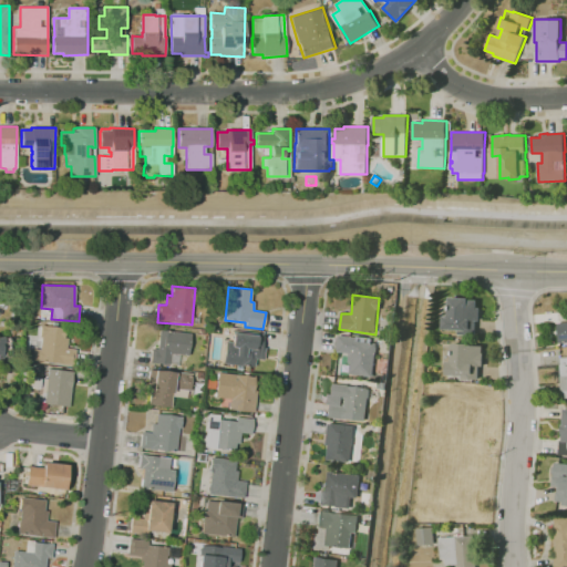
[(450,297),(449,317),(443,317),(442,329),(457,330),(457,334),(475,336),(475,320),(478,321),(480,307),(477,307),(477,300),(468,300),(468,298),(450,297)]
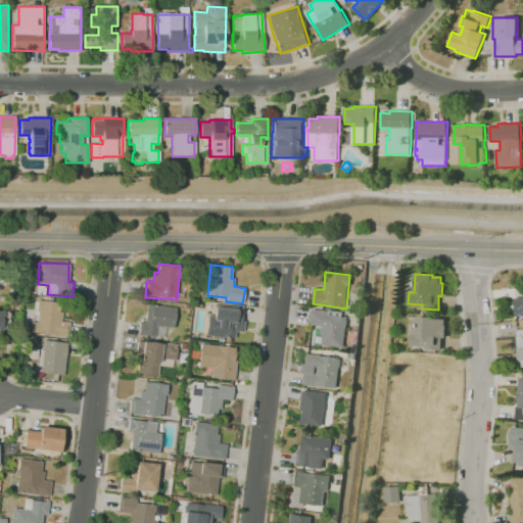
[(522,318),(515,319),(514,297),(522,296),(522,318)]
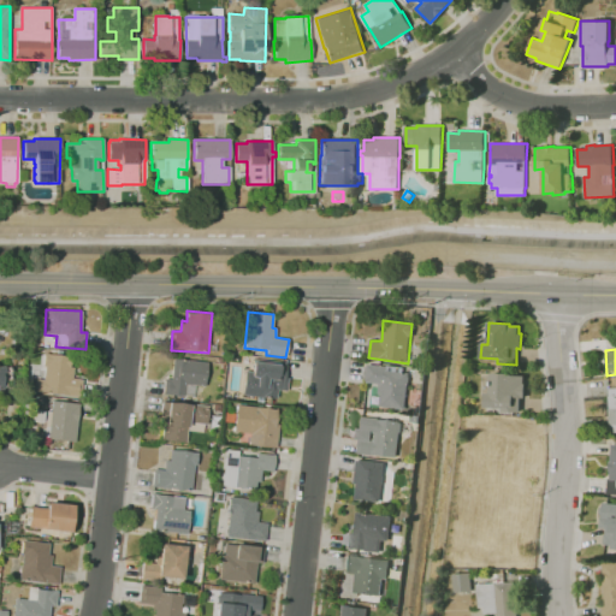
[(43,354),(75,357),(72,377),(82,379),(80,398),(34,392),(36,378),(43,379),(45,366),(42,366),(43,354)]
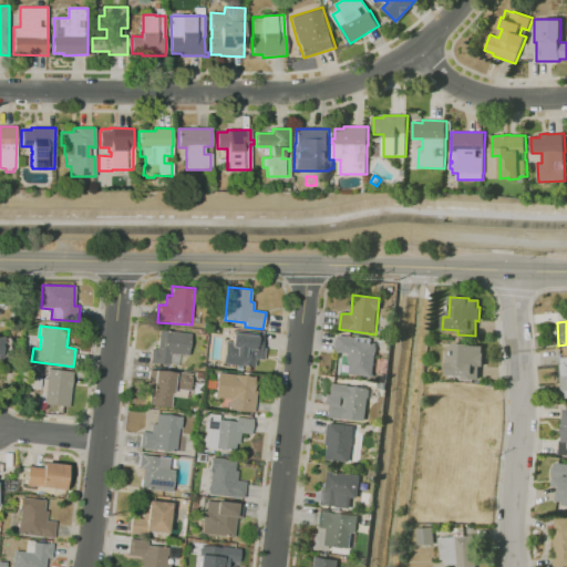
[(160,330),(157,349),(152,348),(151,362),(169,364),(171,353),(188,356),(191,333),(160,330)]
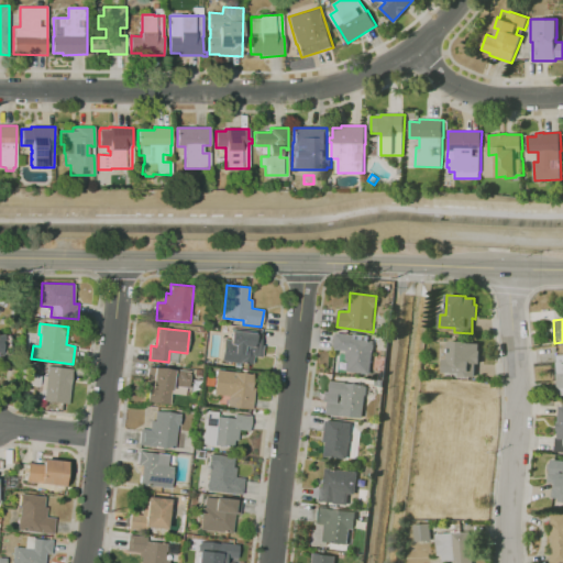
[(225,331),(221,362),(253,363),(253,356),(261,356),(263,337),(261,335),(261,331),(232,328),(231,332),(225,331)]
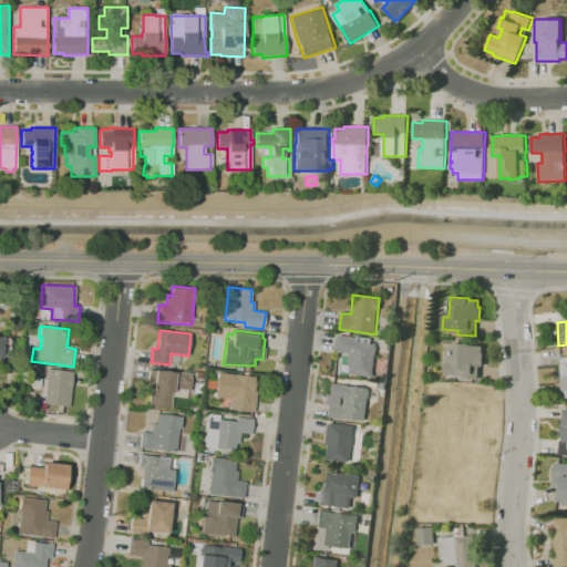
[(339,334),(337,352),(350,352),(349,362),(352,362),(351,373),(373,377),(377,343),(357,341),(358,337),(339,334)]
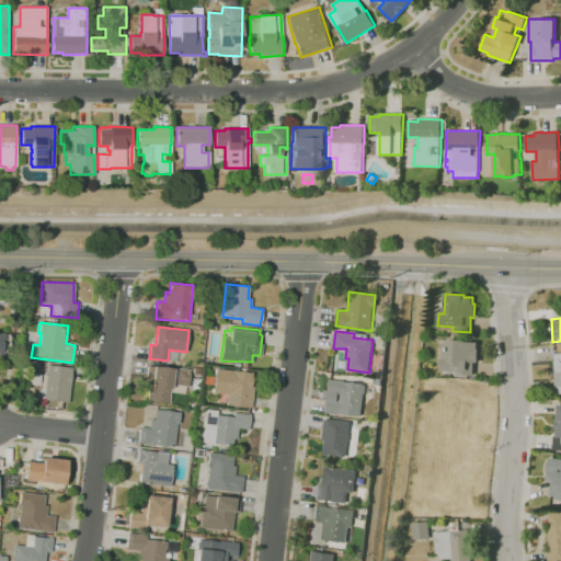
[(478,342),(478,362),(473,362),(473,376),(457,375),(457,371),(441,370),(443,357),(446,357),(447,340),(466,340),(466,342),(478,342)]
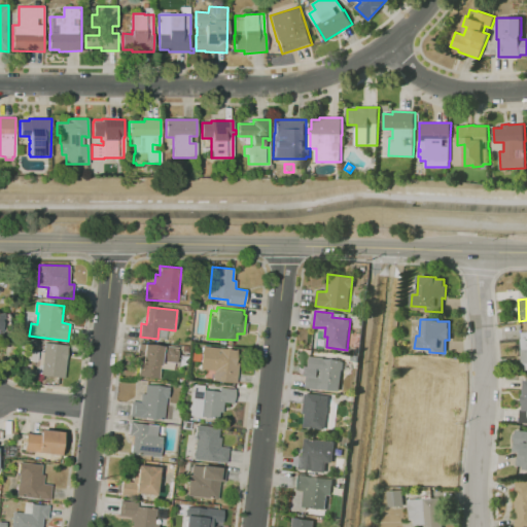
[(26,339),(26,346),(37,347),(37,340),(26,339)]
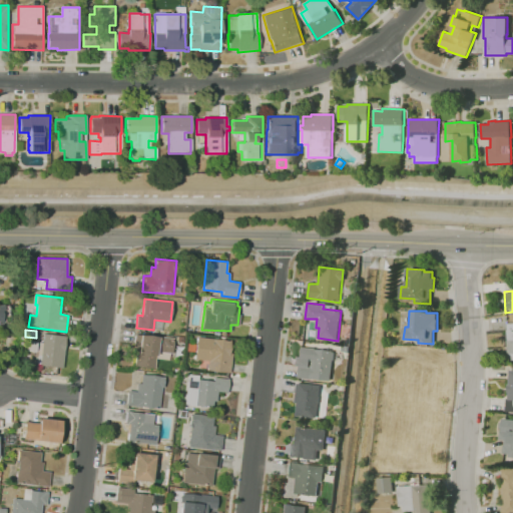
[(134,333),(131,367),(154,369),(156,352),(171,353),(173,338),(134,333)]
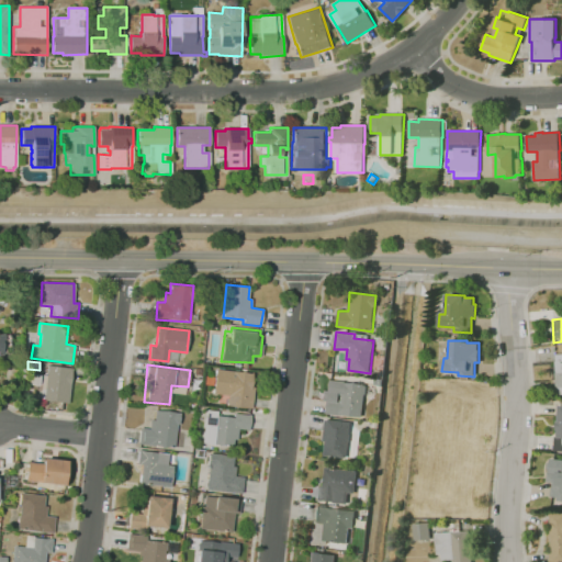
[(47,366),(46,375),(42,374),(38,398),(44,398),(43,401),(69,402),(71,368),(47,366)]
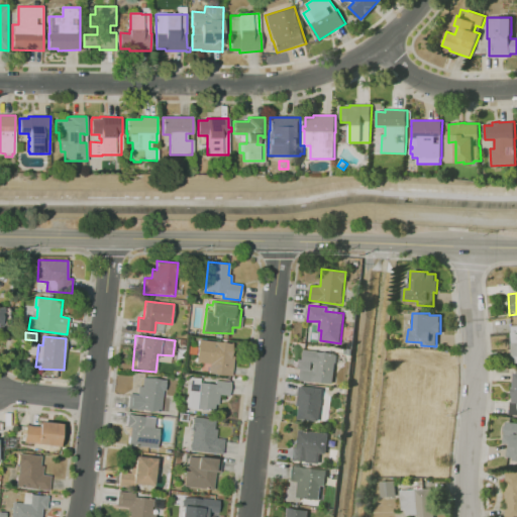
[(199,339),(196,364),(210,365),(208,374),(231,376),(233,356),(230,356),(232,343),(199,339)]
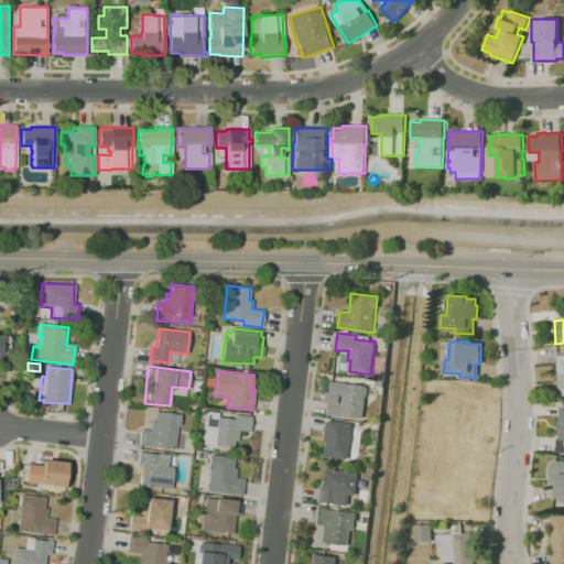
[(332,381),(368,386),(364,420),(327,416),(329,402),(327,402),(328,391),(331,391),(332,381)]
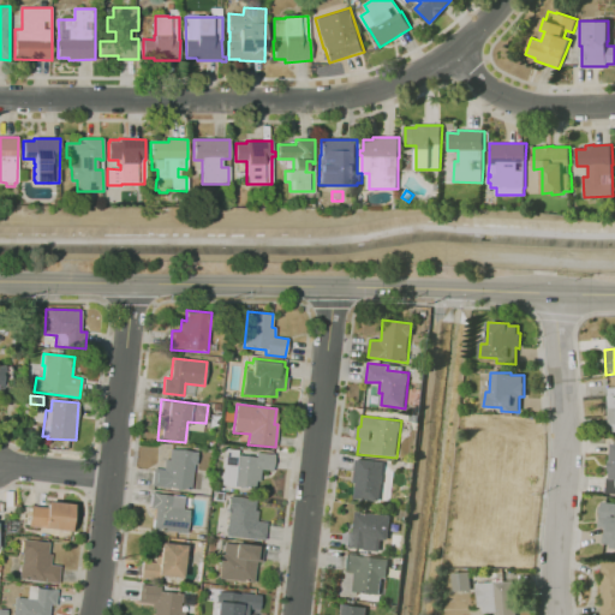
[(196,452),(196,464),(192,464),(190,488),(151,485),(154,467),(163,469),(165,459),(168,459),(169,448),(196,452)]
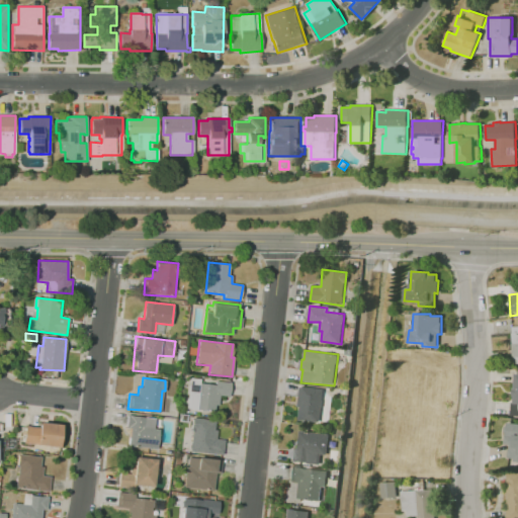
[(231,381),(229,397),(219,396),(218,413),(185,409),(189,377),(200,378),(199,382),(217,384),(217,380),(231,381)]
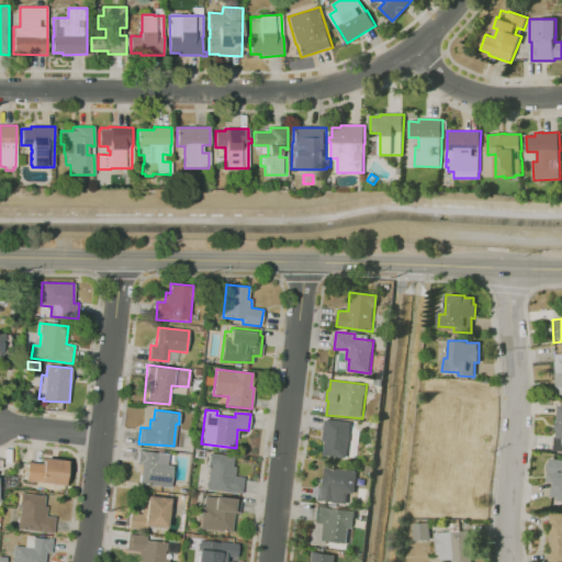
[(326,419),(350,422),(348,459),(323,456),(326,419)]
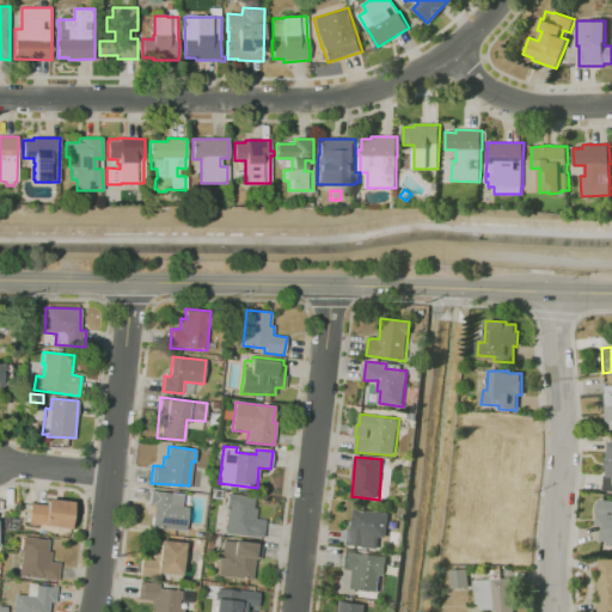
[(151,490),(150,505),(154,505),(152,527),(187,530),(189,507),(182,506),(183,494),(151,490)]
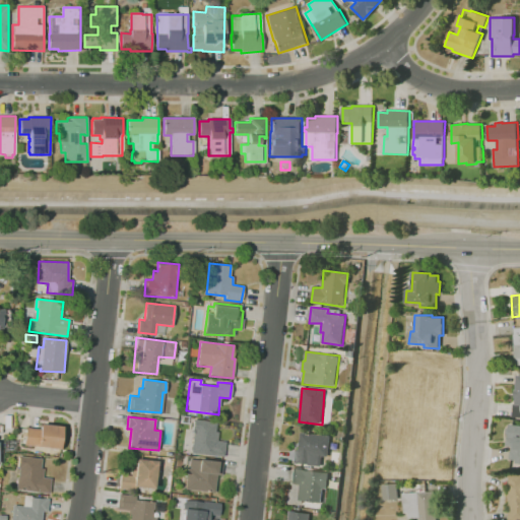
[(215,424),(214,432),(217,432),(216,441),(225,441),(223,457),(191,453),(194,421),(215,424)]
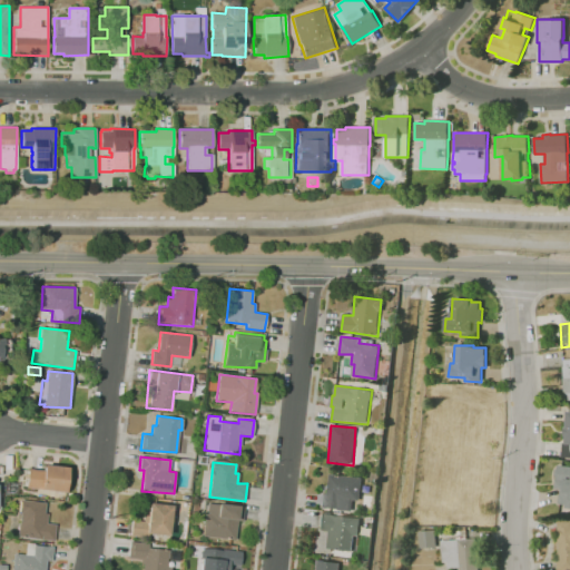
[(67,467),(66,492),(26,489),(27,469),(42,470),(42,464),(67,467)]
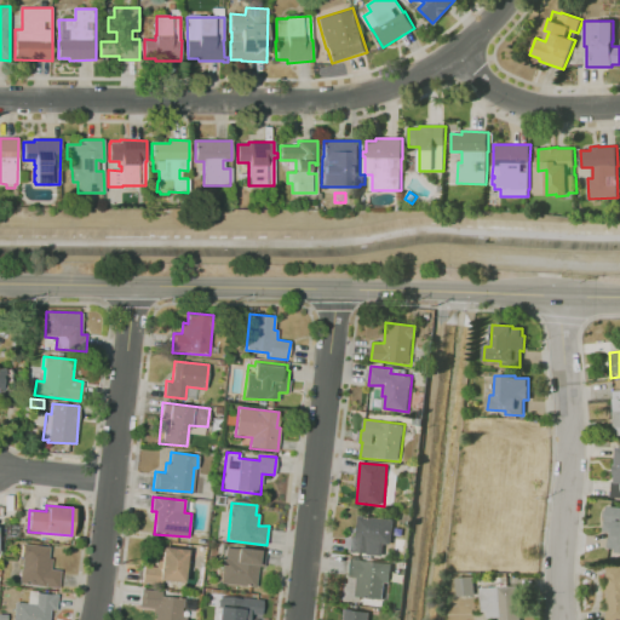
[(607,506),(619,506),(619,554),(616,554),(616,549),(607,547),(609,532),(603,532),(607,506)]
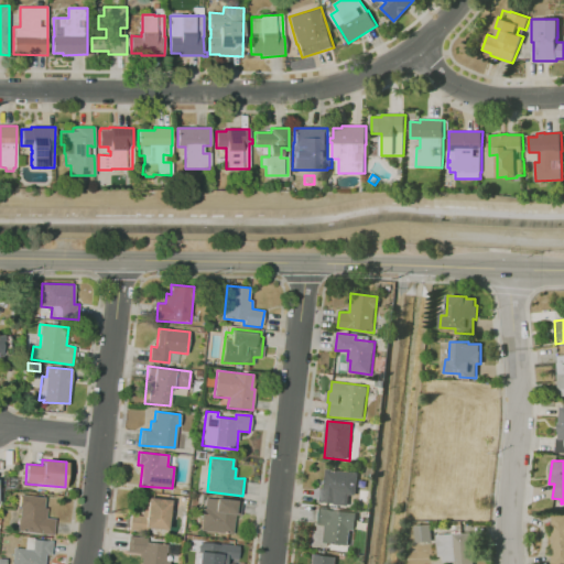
[(325,489),(320,488),(318,502),(348,506),(349,495),(356,495),(358,473),(327,469),(325,489)]
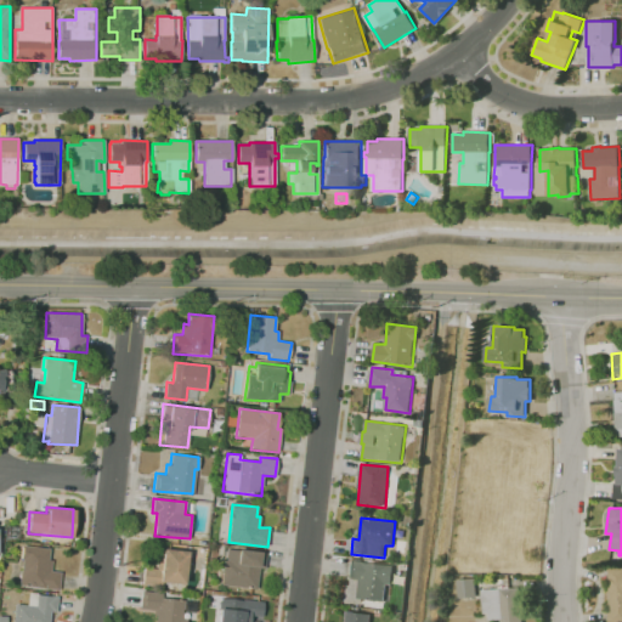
[(58,591),(61,572),(51,571),(52,561),(47,561),(49,549),(22,546),(21,558),(22,558),(18,586),(58,591)]
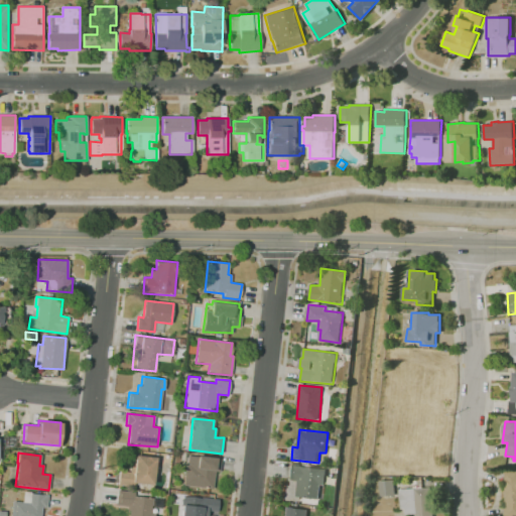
[(215,472),(219,472),(221,458),(187,455),(183,486),(213,489),(215,472)]
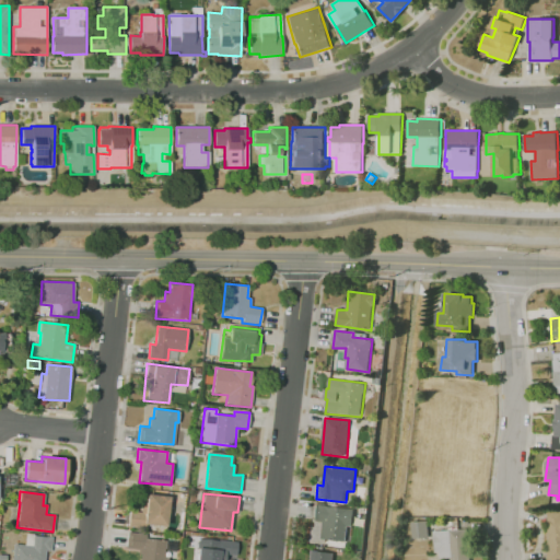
[(128,526),(144,528),(144,524),(167,526),(170,497),(142,494),(140,512),(129,511),(128,526)]
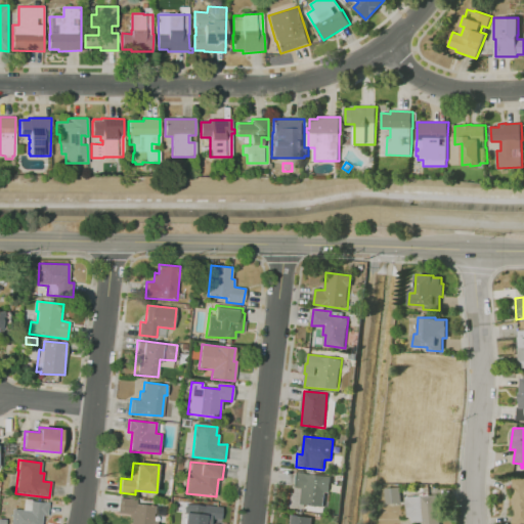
[(295,472),(332,477),(331,493),(325,492),(324,508),(300,505),(302,486),(293,486),(295,472)]
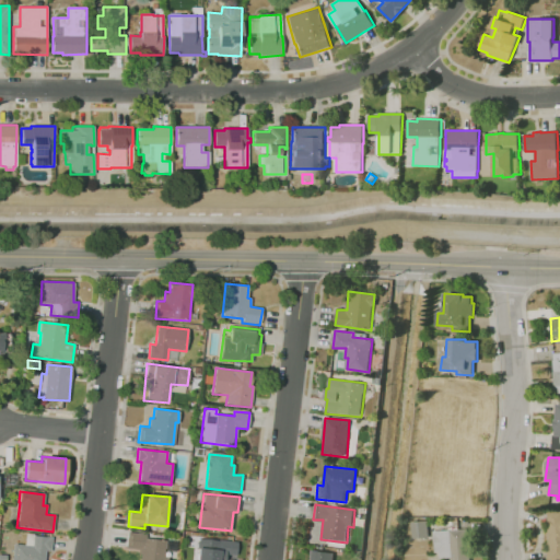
[(546,559),(547,512),(559,510),(559,559),(546,559)]
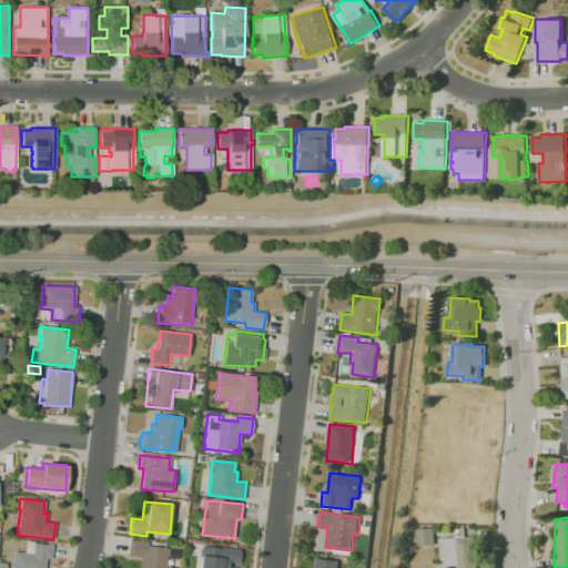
[(434,528),(435,546),(413,548),(412,530),(434,528)]
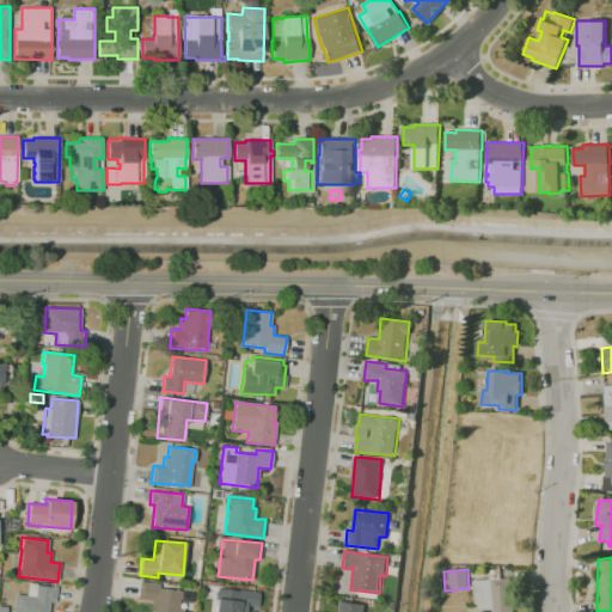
[(473,581),(512,576),(514,611),(491,611),(491,610),(481,611),(481,603),(475,604),(473,581)]
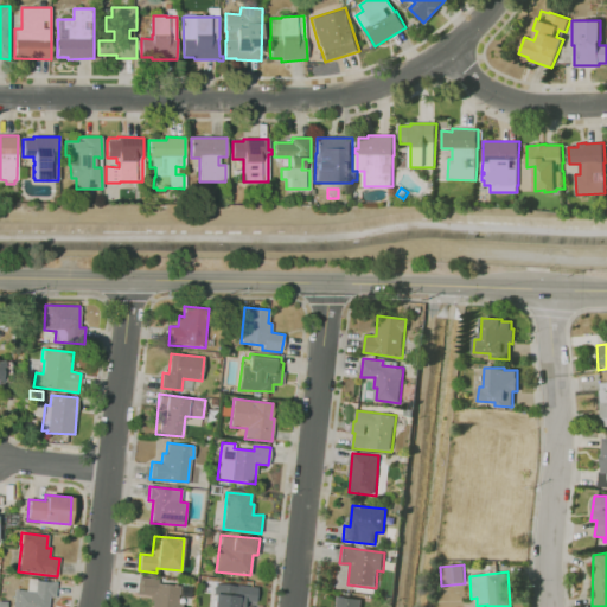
[(180,586),(177,606),(151,606),(152,600),(149,600),(151,595),(136,594),(138,575),(157,579),(157,583),(180,586)]
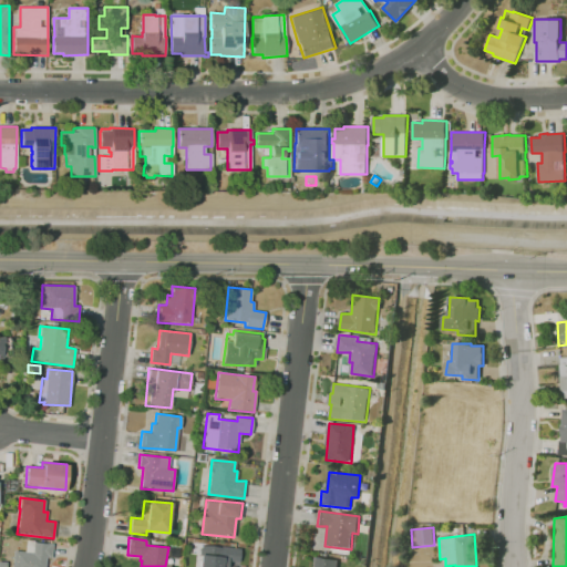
[(10,566),(12,553),(32,555),(33,544),(52,546),(50,559),(44,559),(43,566),(10,566)]
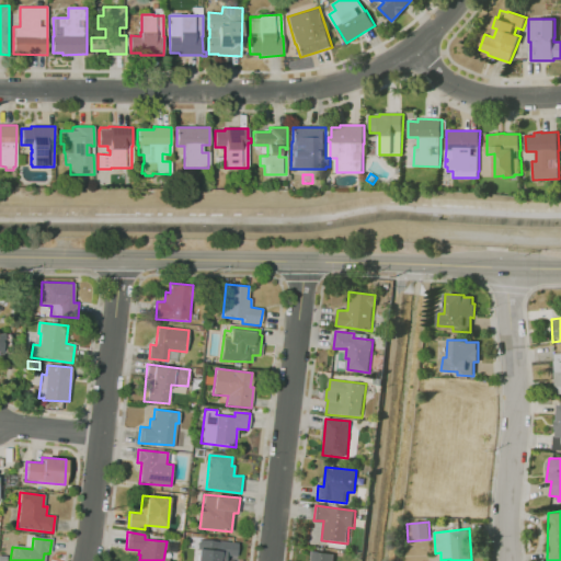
[(225,542),(222,560),(235,560),(193,560),(197,539),(225,542)]
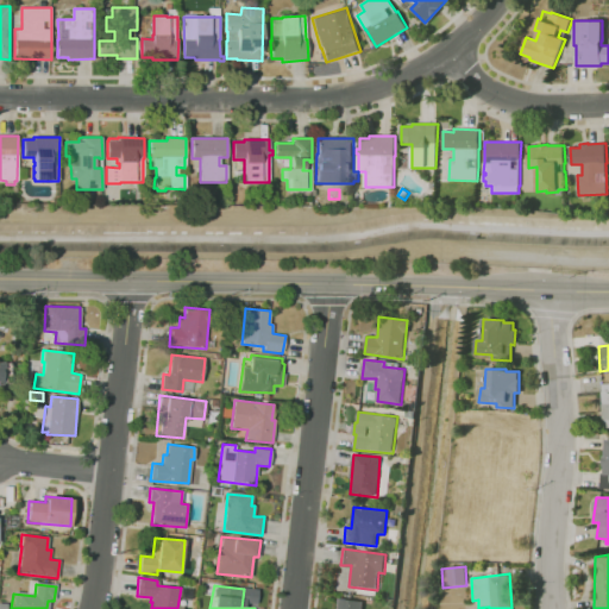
[(334,608),(336,598),(363,602),(362,608),(334,608)]
